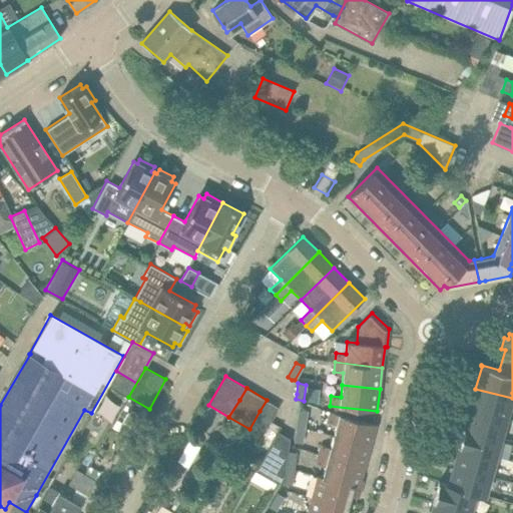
[(475,389),(471,405),(507,416),(512,398),(475,389)]
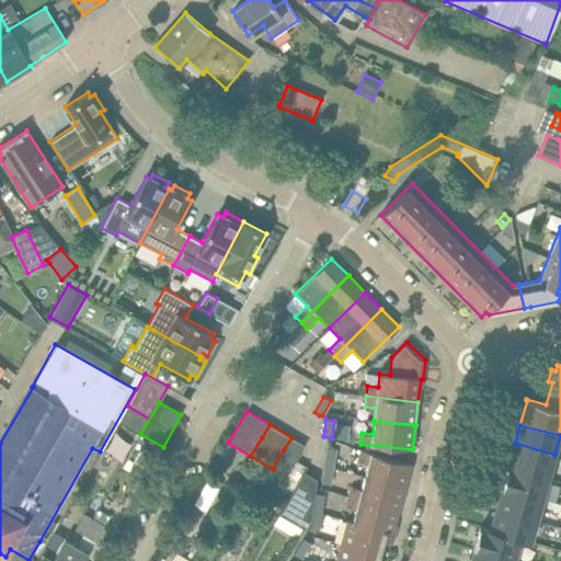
[(305,446),(292,437),(284,449),(273,469),(286,477),(305,446)]
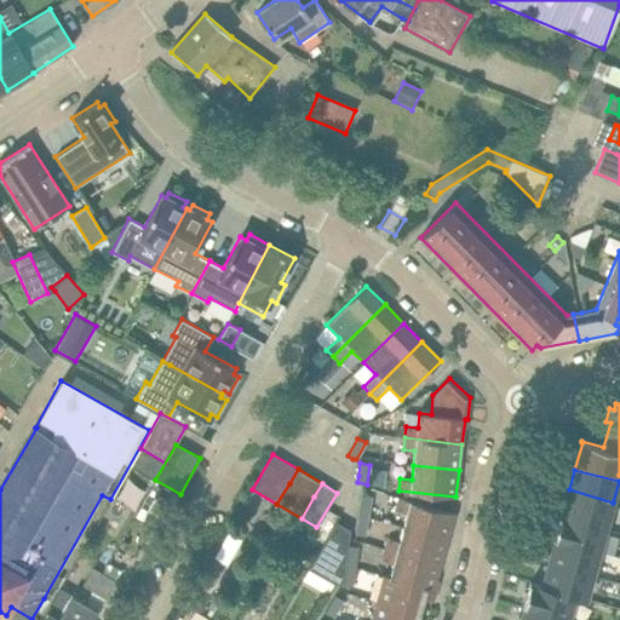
[(569,489),(562,514),(606,526),(613,503),(569,489)]
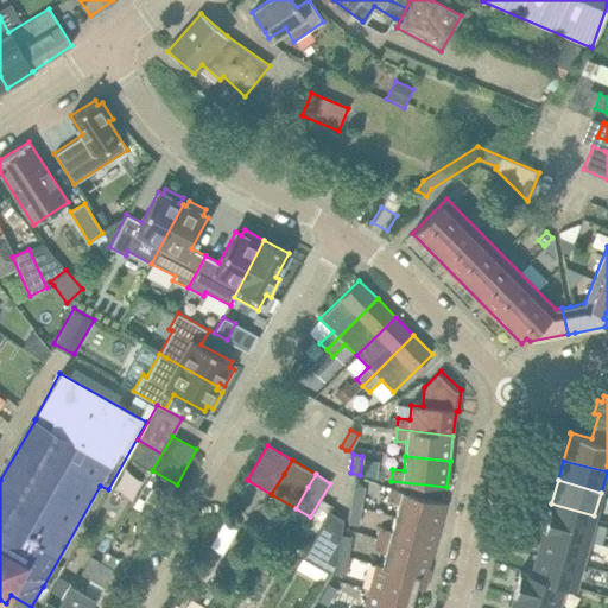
[(354,485),(352,505),(361,506),(363,487),(354,485)]
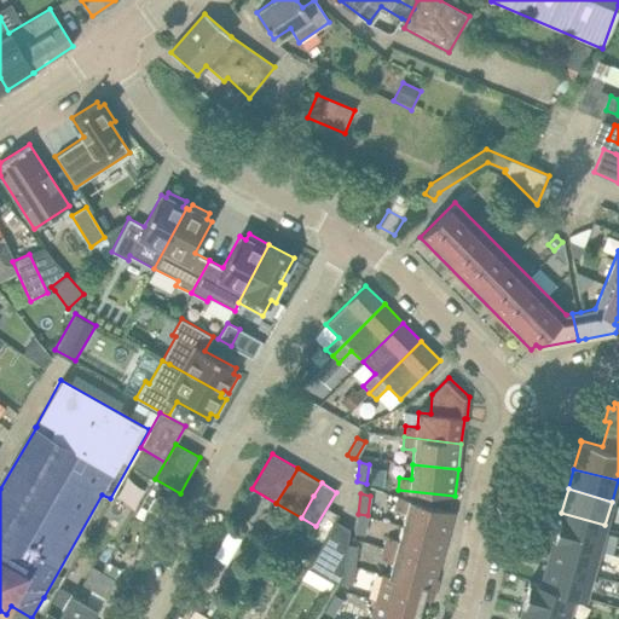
[(453,512),(398,497),(394,509),(406,512),(403,525),(446,538),(453,512)]
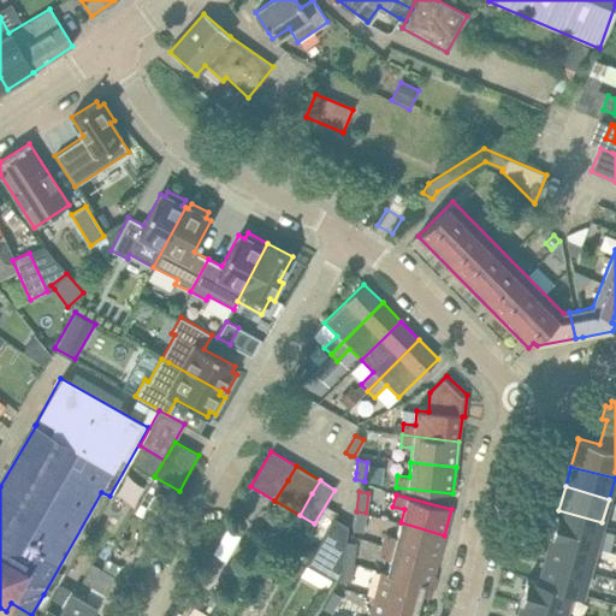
[(558,510),(551,533),(596,546),(602,522),(558,510)]
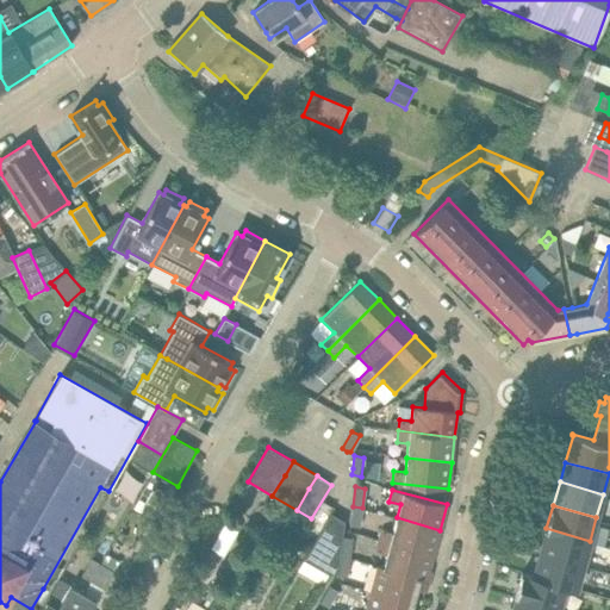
[(362,508),(353,506),(349,526),(359,527),(362,508)]
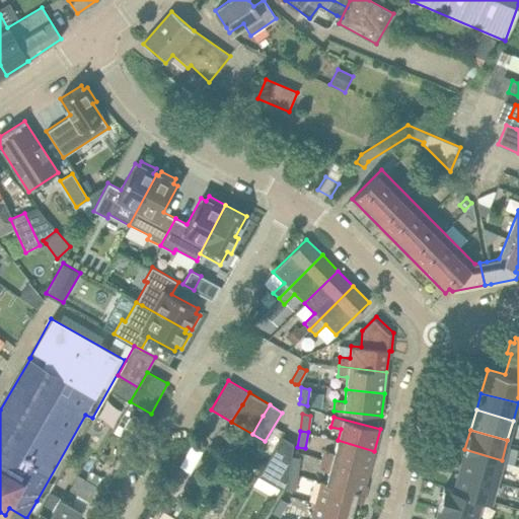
[(288,471),(292,443),(281,437),(252,485),(274,497),(288,473),(288,471)]
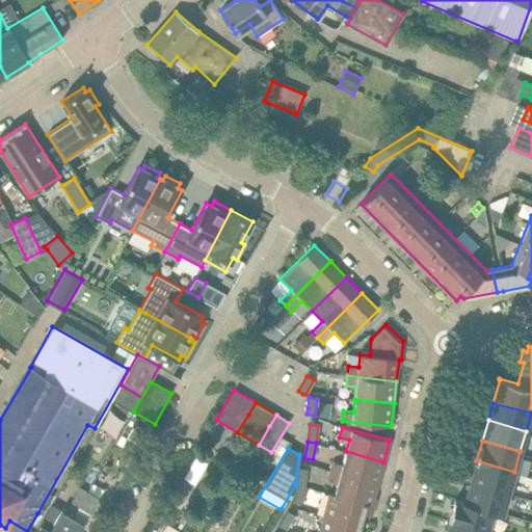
[(383,462),(346,451),(342,463),(333,461),(330,471),(378,483),(383,462)]
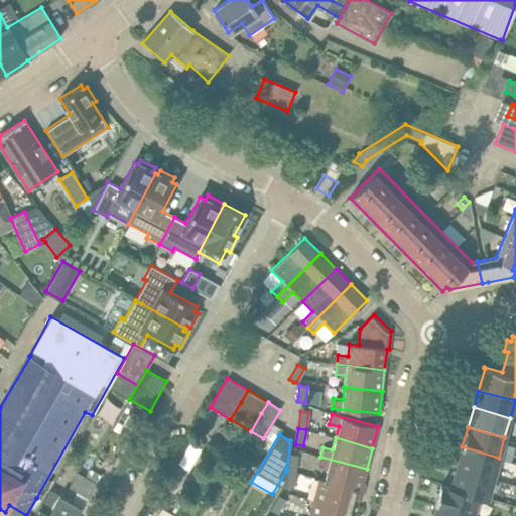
[(462,446),(457,467),(493,478),(499,458),(462,446)]
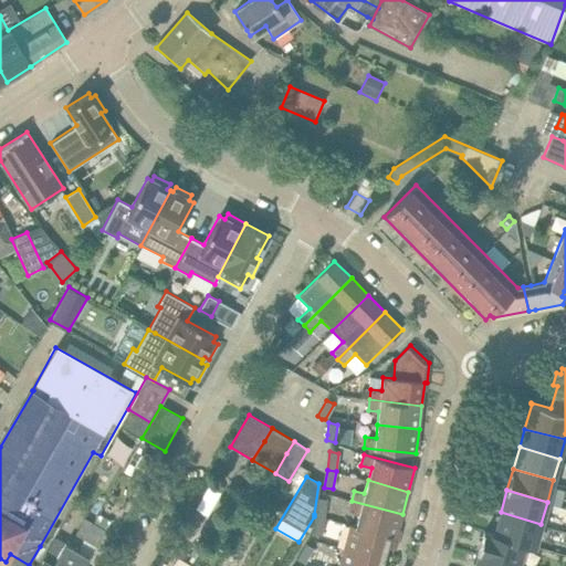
[(314,516),(324,519),(326,499),(317,498),(314,516)]
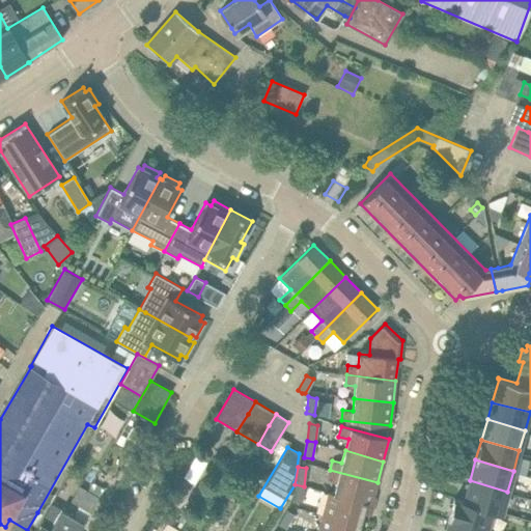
[(378,482),(330,470),(327,479),(336,482),(333,494),(329,492),(329,493),(373,505),(373,504),(371,504),(378,482)]
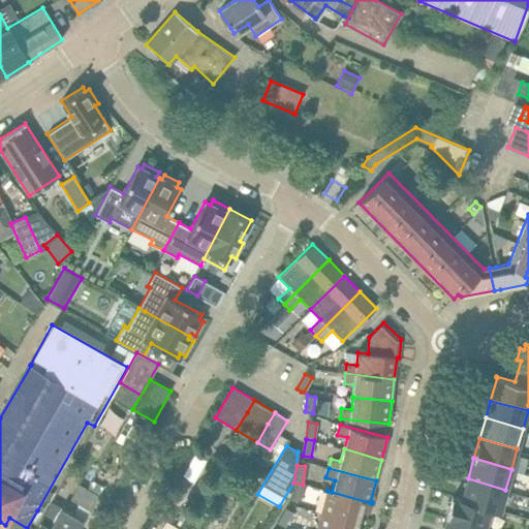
[(468,478),(462,499),(491,507),(500,509),(505,490),(468,478)]
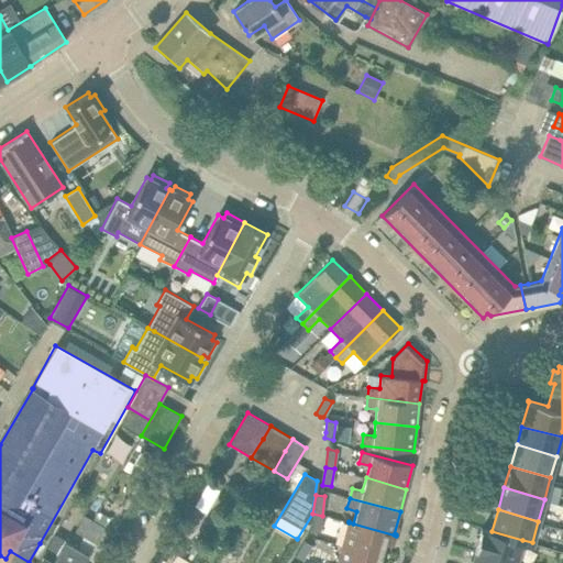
[(312,514),(302,529),(310,530),(319,531),(322,516),(312,514)]
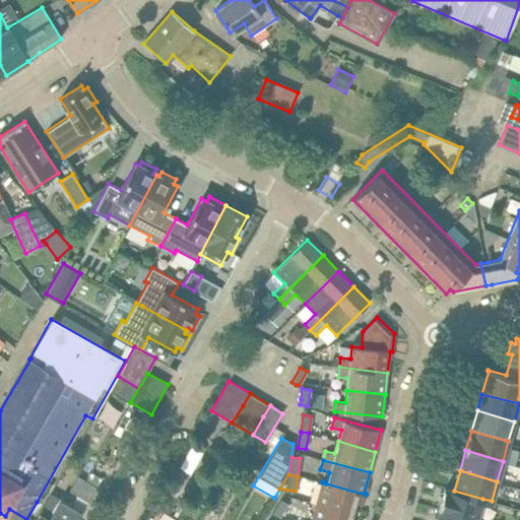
[(366,495),(322,482),(316,504),(353,514),(356,502),(363,504),(366,495)]
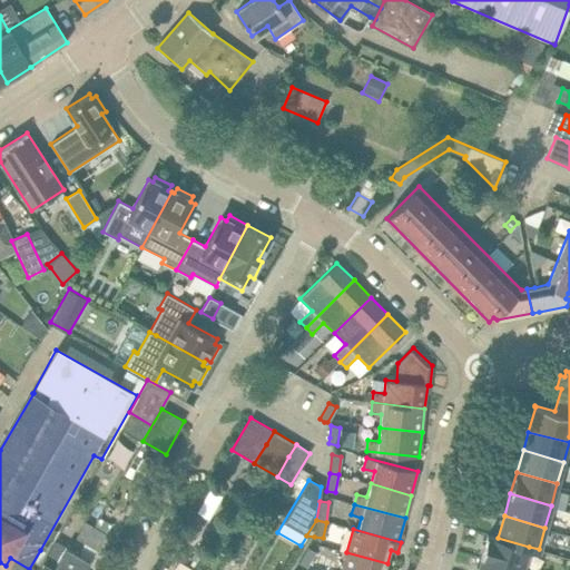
[(488,534),(481,558),(522,569),(529,547),(488,534)]
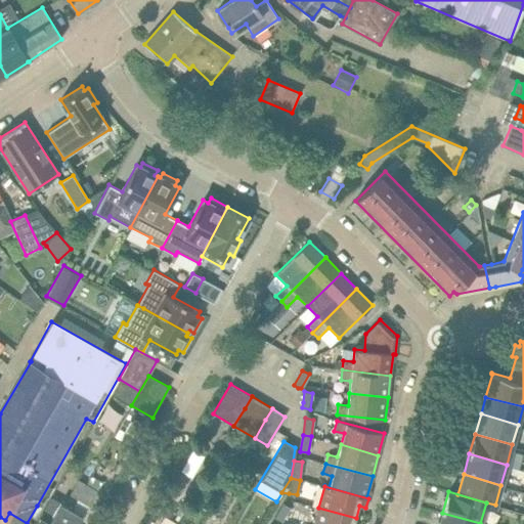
[(62,523),(71,510),(50,497),(39,517),(35,523),(62,523)]
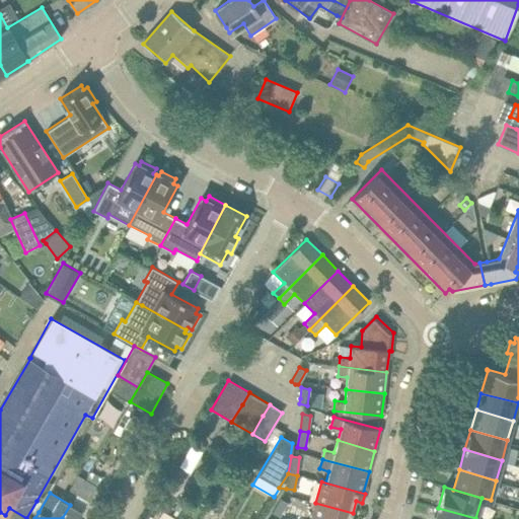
[(280,498),(272,512),(279,516),(287,502),(280,498)]
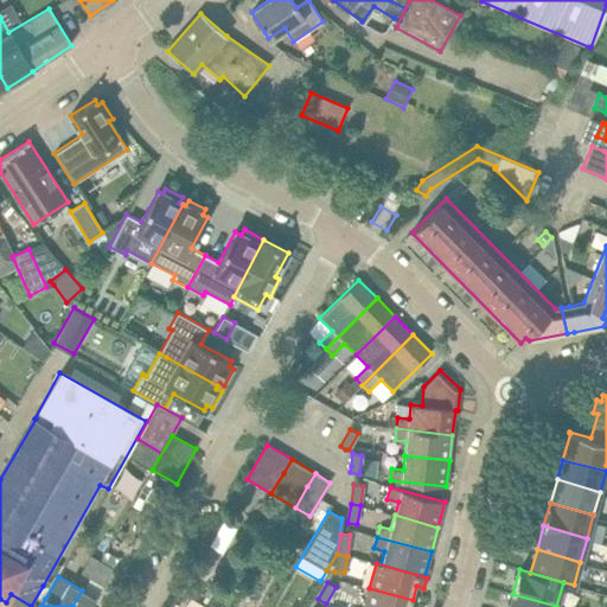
[(409,606),(413,600),(369,588),(363,606),(409,606)]
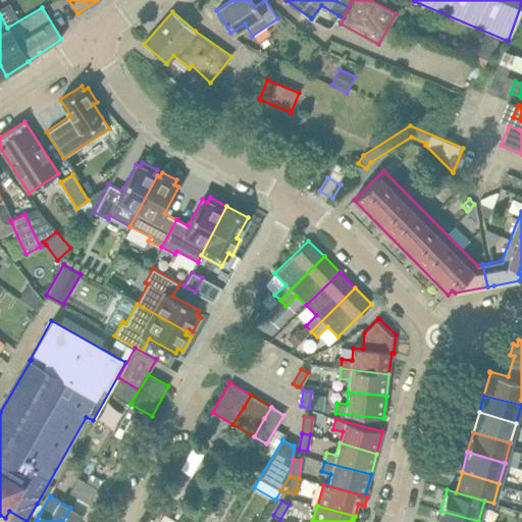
[(77,521),(83,514),(70,508),(62,521),(77,521)]
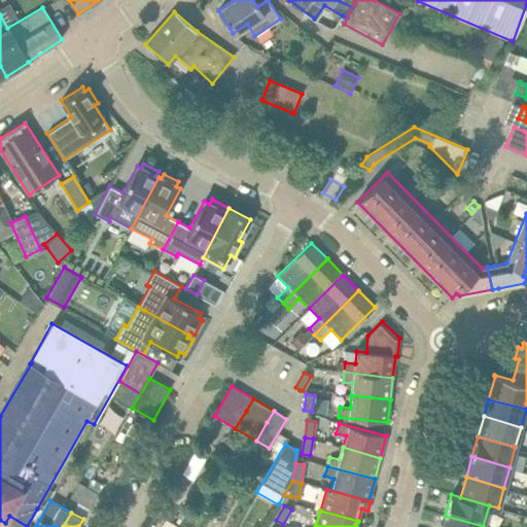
[(213,526),(219,516),(214,513),(205,526),(213,526)]
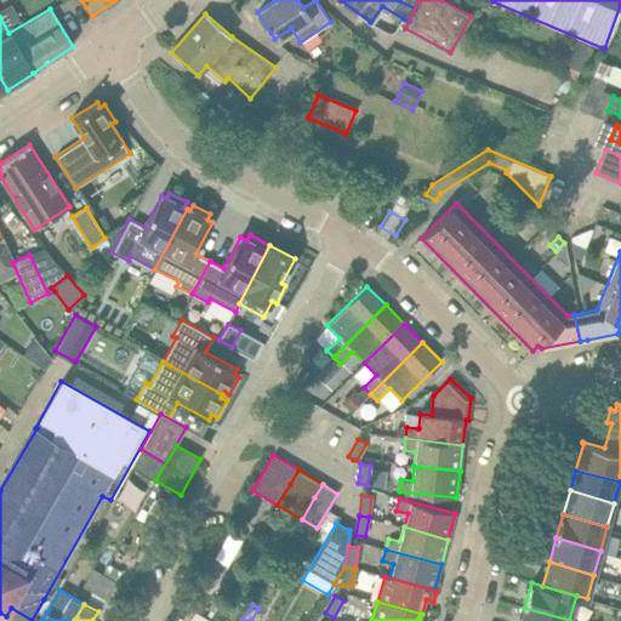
[(524,608),(520,620),(568,620),(569,620),(524,608)]
